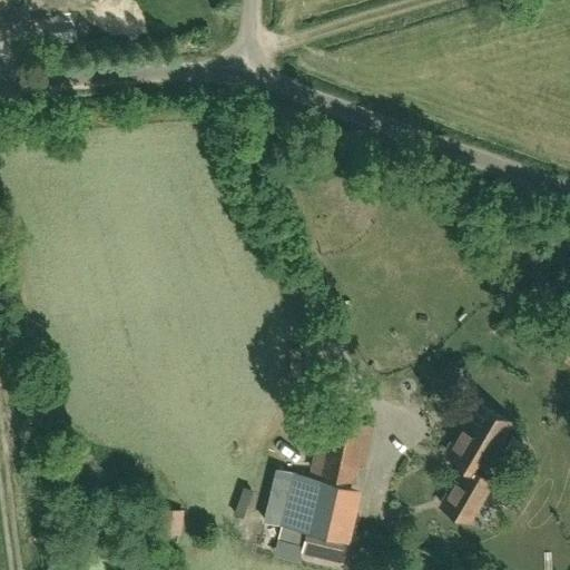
[(48,32),(49,43),(77,40),(76,29),(48,32)]
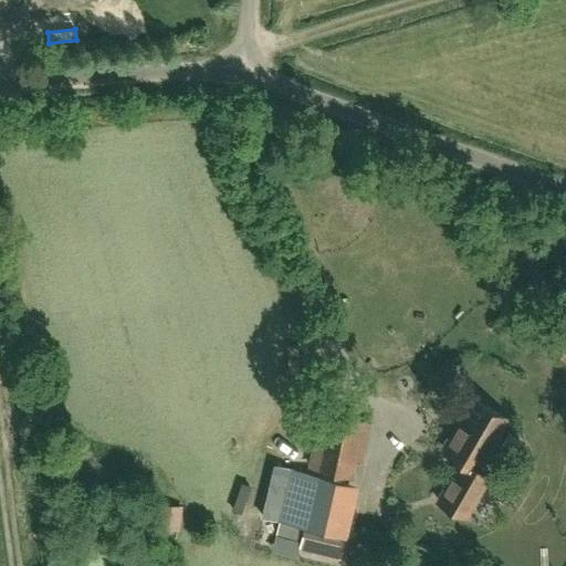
[(478,470),(506,419),(473,399),(450,440),(453,441),(447,453),(461,461),(438,501),(465,516),(489,475),(478,470)]
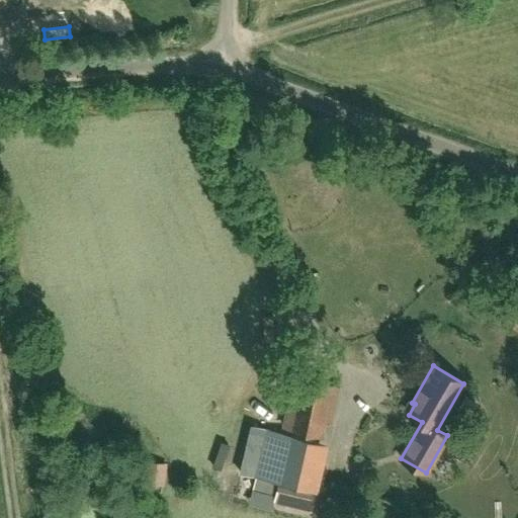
[(283,427),(314,434),(317,419),(330,422),(337,389),(293,379),(283,427)]
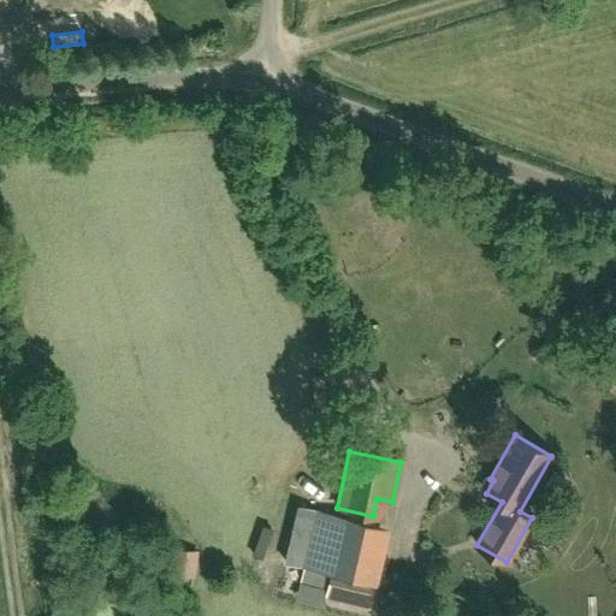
[(315,511),(311,510),(296,507),(283,564),(304,569),(306,566),(303,566),(315,511)]
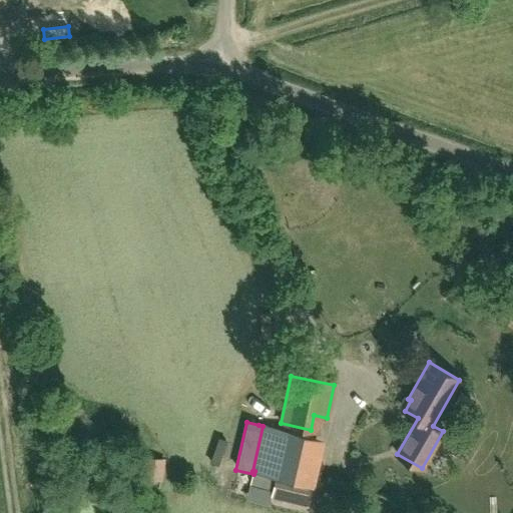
[(312,497),(325,440),(263,426),(252,471),(280,477),(277,489),(312,497)]
